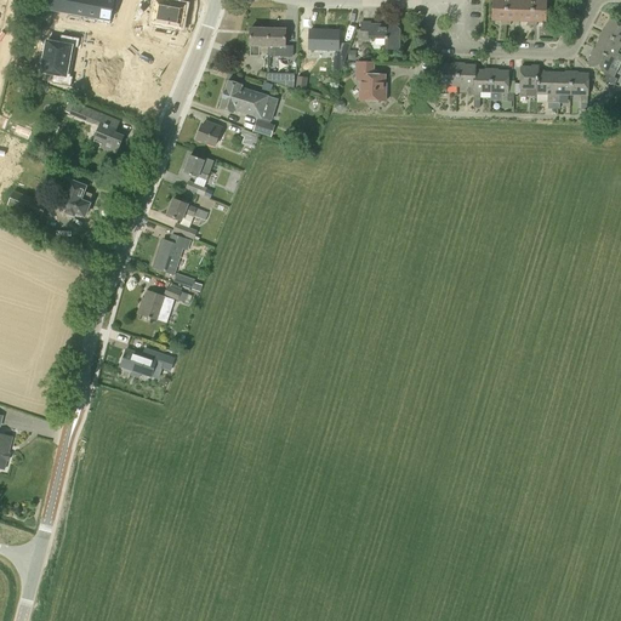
[(50,0),(49,10),(61,12),(63,0),(50,0)]
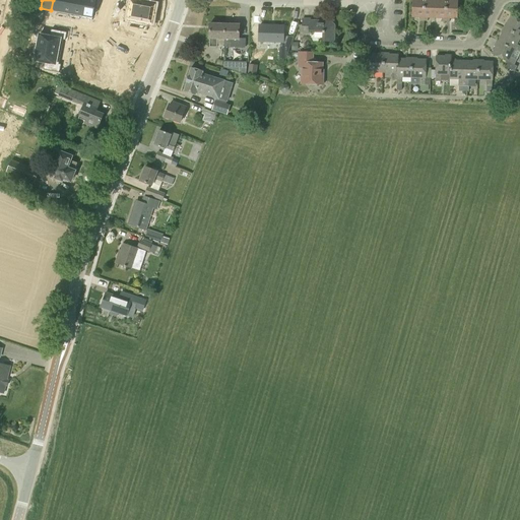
[(53,0),(51,10),(61,12),(63,0),(53,0)]
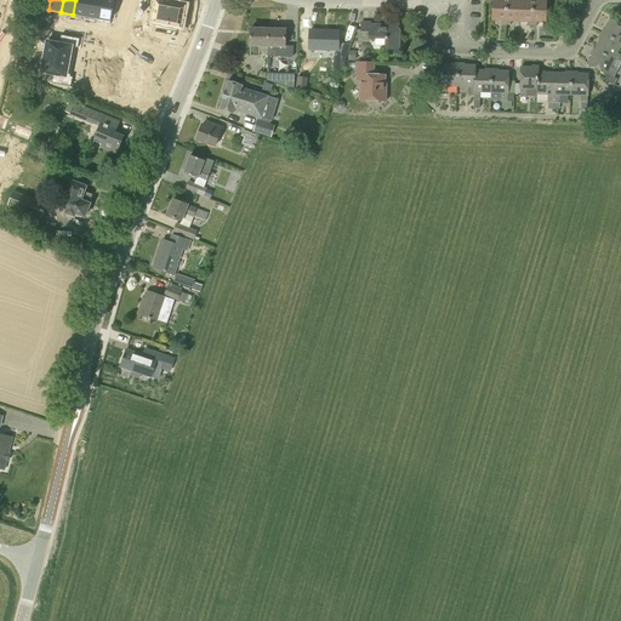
[(75,0),(73,15),(85,17),(87,0),(75,0)]
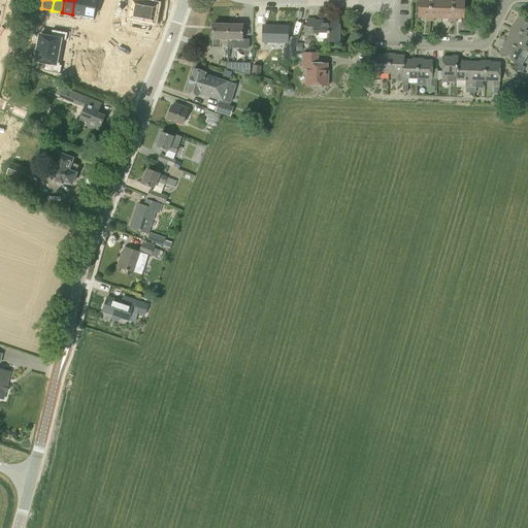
[(74,0),(72,14),(84,17),(86,0),(74,0)]
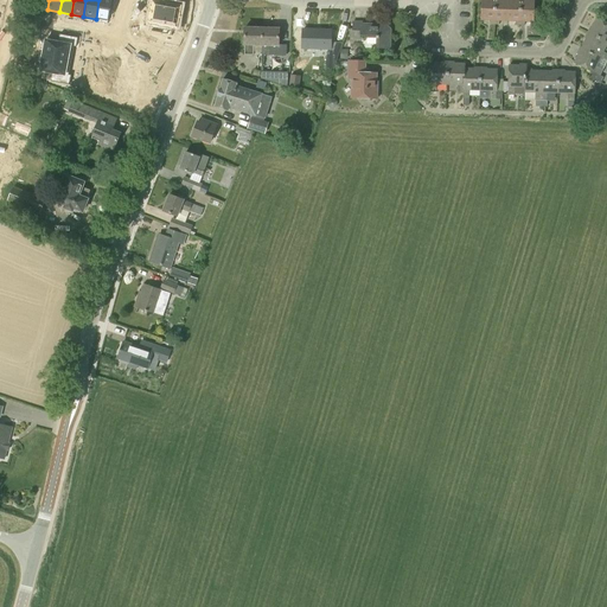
[(98,0),(96,19),(108,21),(110,0),(98,0)]
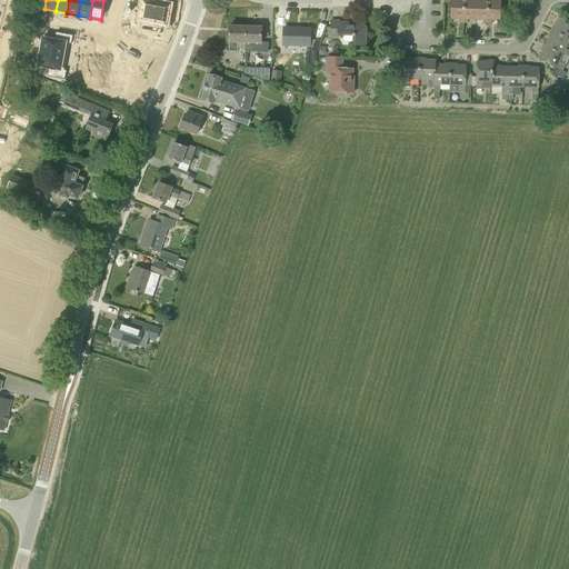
[(463,23),(463,0),(451,0),(451,19),(459,19),(459,23),(463,23)]
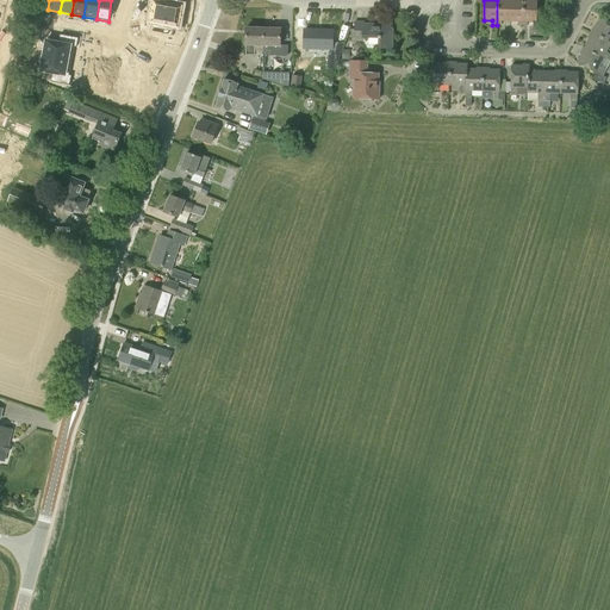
[(510,20),(510,0),(497,0),(497,25),(502,25),(502,20),(510,20)]
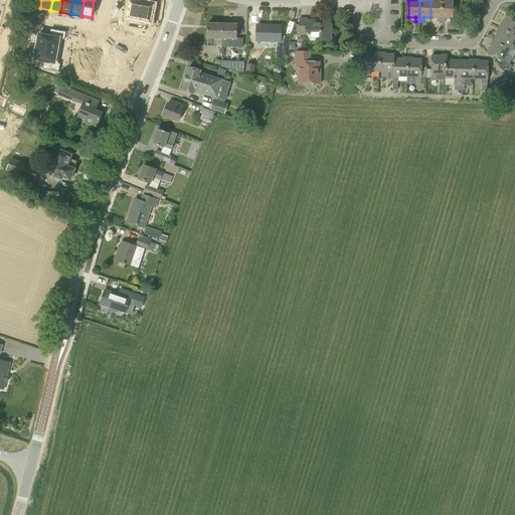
[(442,21),(442,0),(437,0),(431,0),(431,17),(438,18),(438,21),(442,21)]
